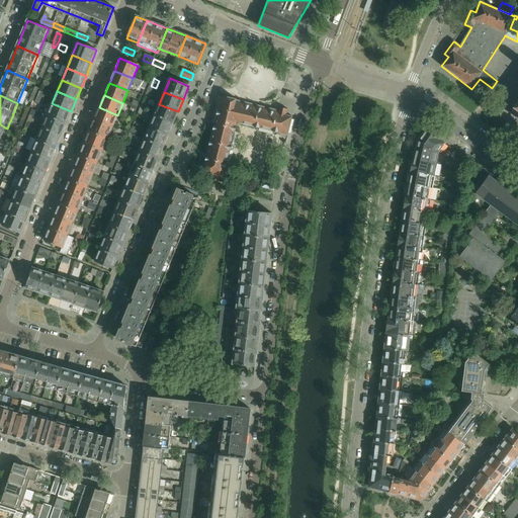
[(224,179),(238,123),(288,136),(292,117),(287,115),(288,110),(279,107),(278,110),(237,100),(237,99),(224,96),(224,97),(219,96),(211,122),(214,123),(202,174),(224,179)]
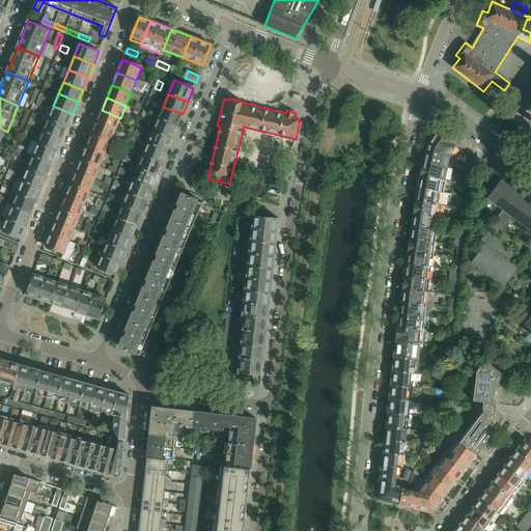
[(47,104),(45,103),(38,101),(36,106),(44,109),(47,104)]
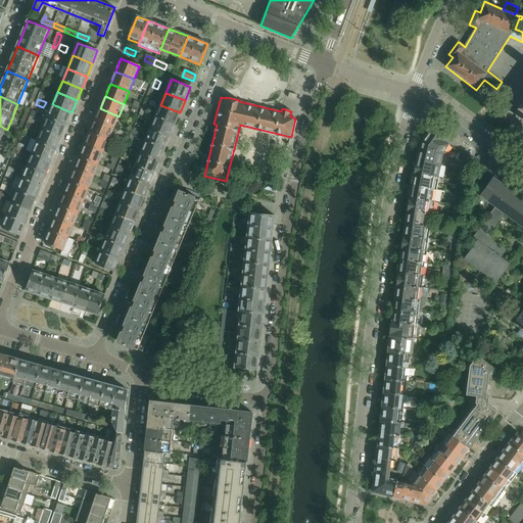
[(72,112),(52,104),(47,117),(66,125),(72,112)]
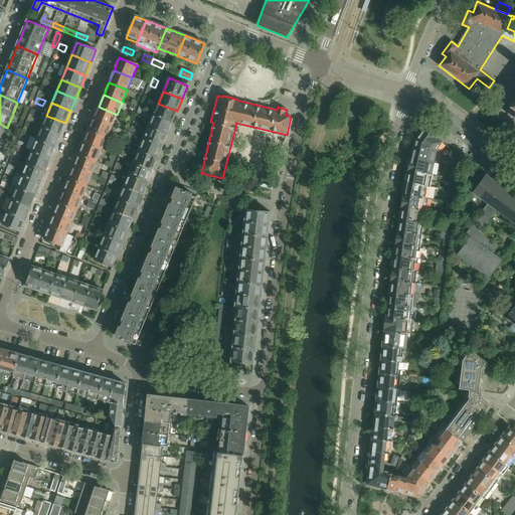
[(177,111),(158,104),(153,116),(172,123),(177,111)]
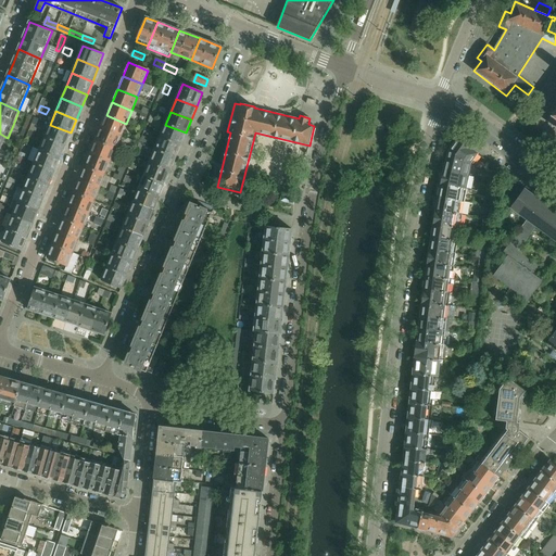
[(106,115),(101,128),(121,137),(126,124),(106,115)]
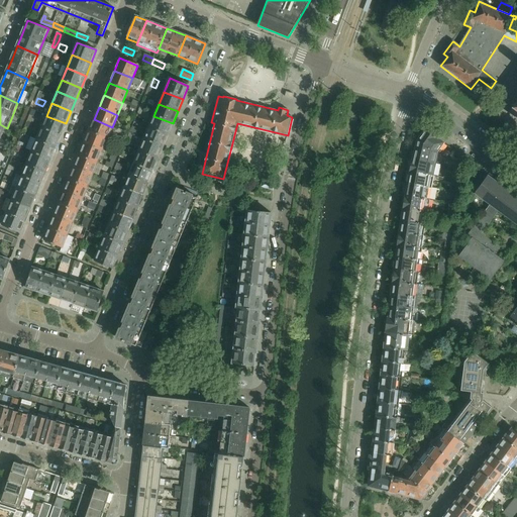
[(140,110),(138,114),(147,118),(149,114),(145,112),(140,110)]
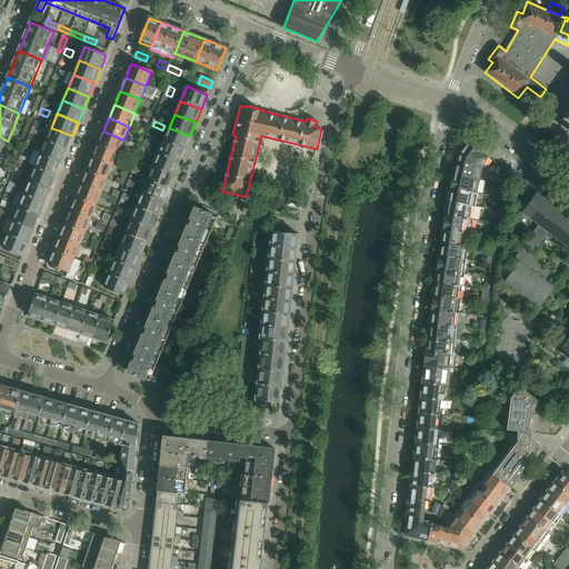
[(72,136),(51,128),(46,141),(67,150),(72,136)]
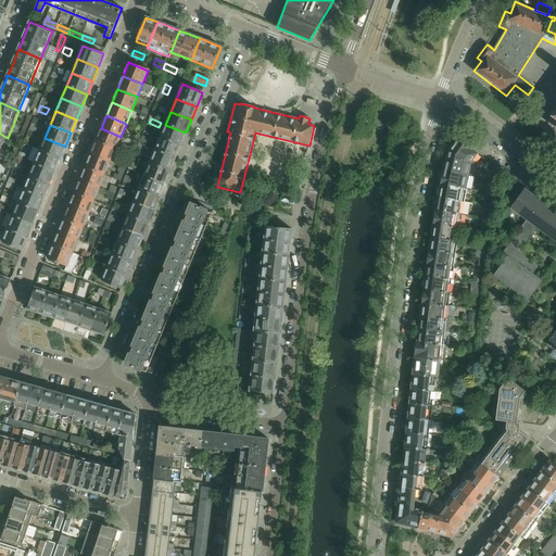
[(186,133),(165,125),(161,138),(180,146),(186,133)]
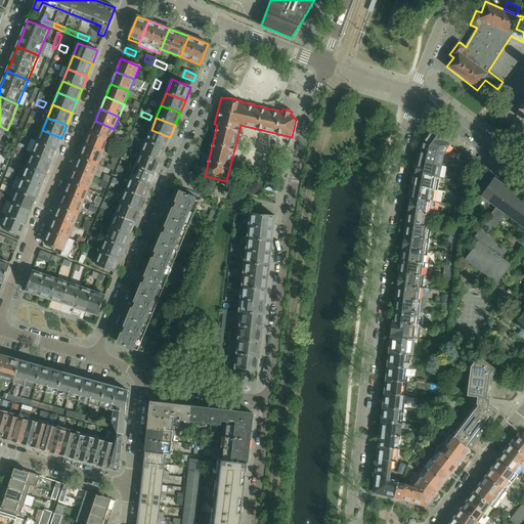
[(95,121),(90,133),(108,141),(114,129),(95,121)]
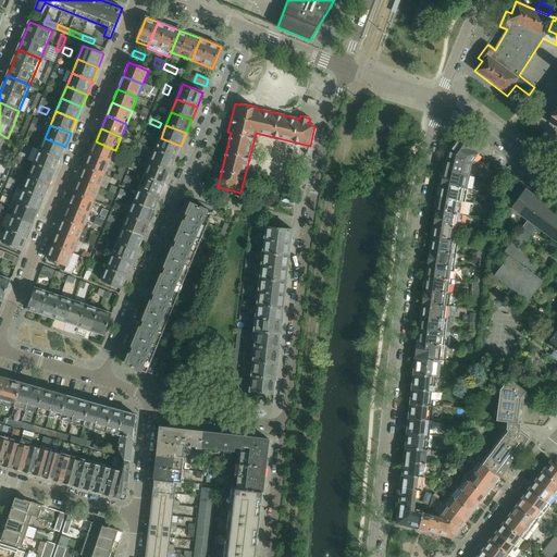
[(144,136),(143,139),(140,145),(146,147),(146,146),(147,147),(150,139),(144,136)]
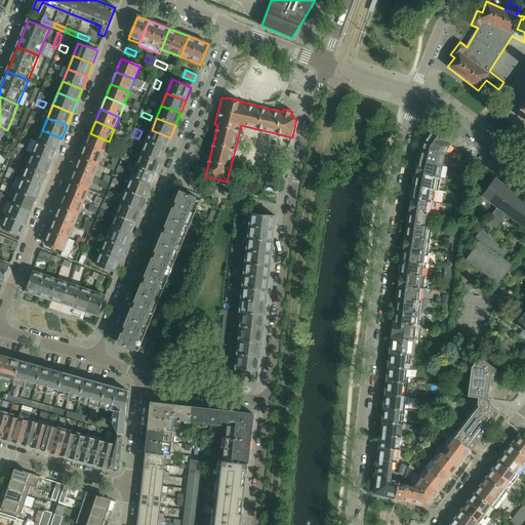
[(62,138),(42,130),(37,143),(56,150),(62,138)]
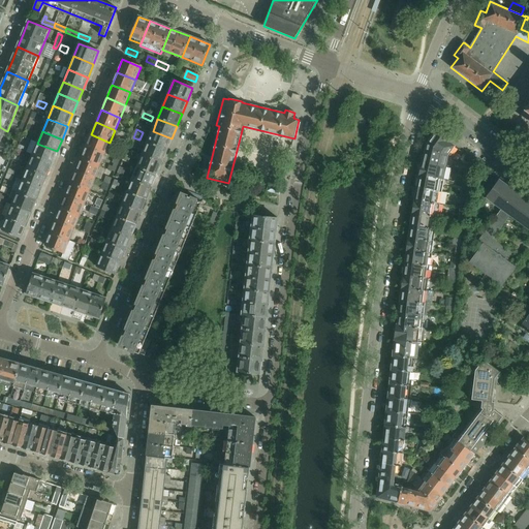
[(172,138),(153,131),(148,144),(166,151),(172,138)]
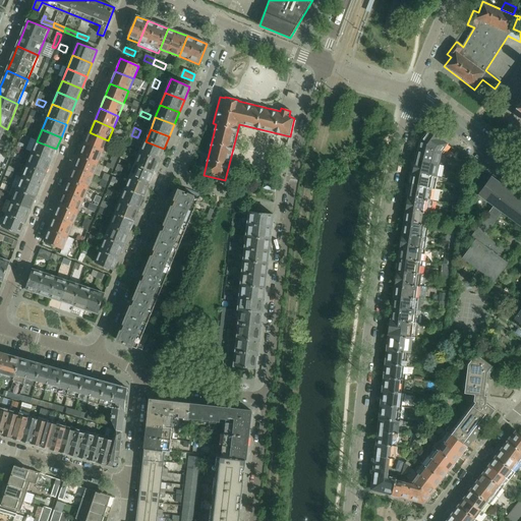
[(423,138),(421,141),(421,142),(419,149),(426,150),(428,150),(431,150),(432,152),(439,153),(440,154),(442,156),(442,155),(441,153),(447,145),(429,131),(428,132),(426,132),(423,136),(423,138)]
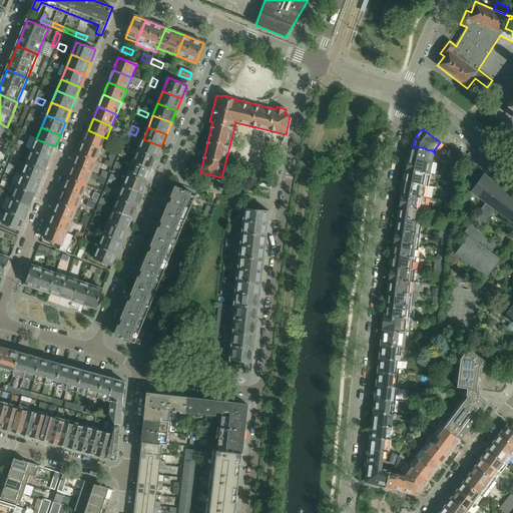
[(88,130),(83,142),(101,150),(106,138),(88,130)]
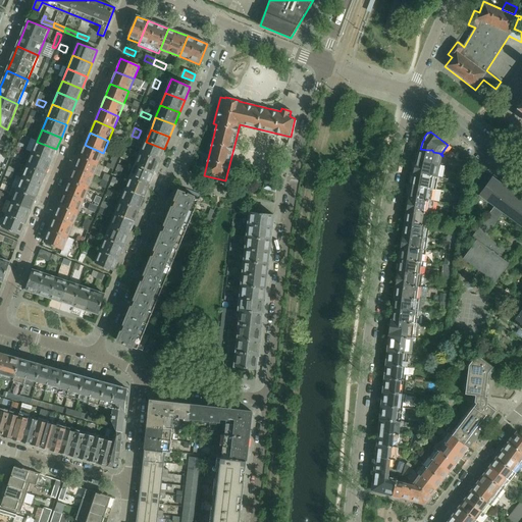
[(56,149),(37,142),(32,154),(51,162),(56,149)]
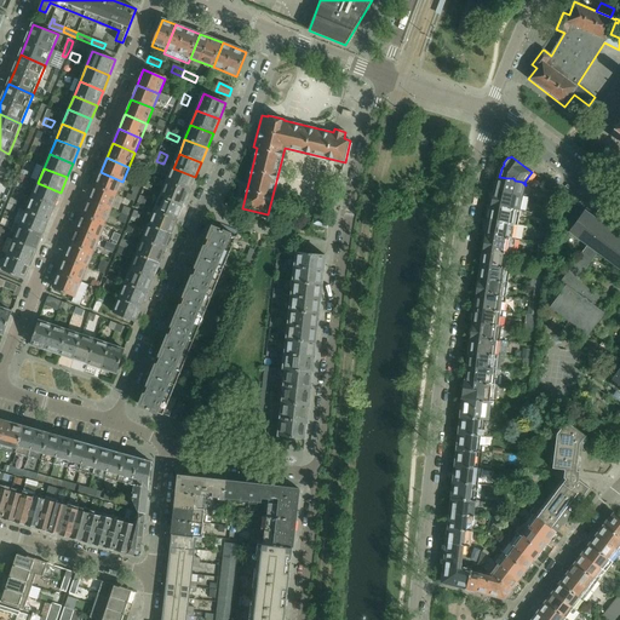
[(195,177),(173,168),(167,183),(189,191),(195,177)]
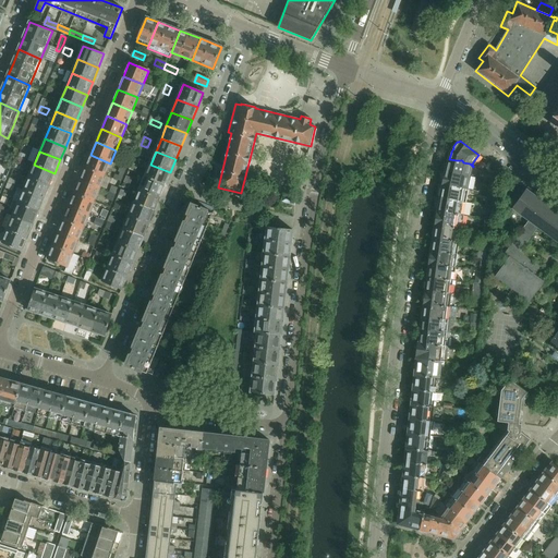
[(13,165),(16,157),(12,155),(7,168),(11,170),(13,165)]
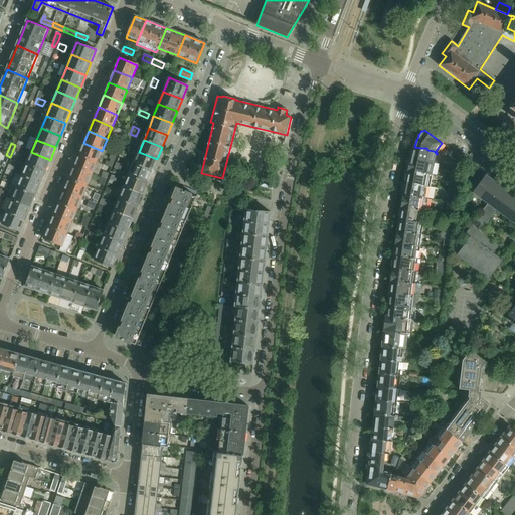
[(83,143),(78,155),(97,163),(102,151),(83,143)]
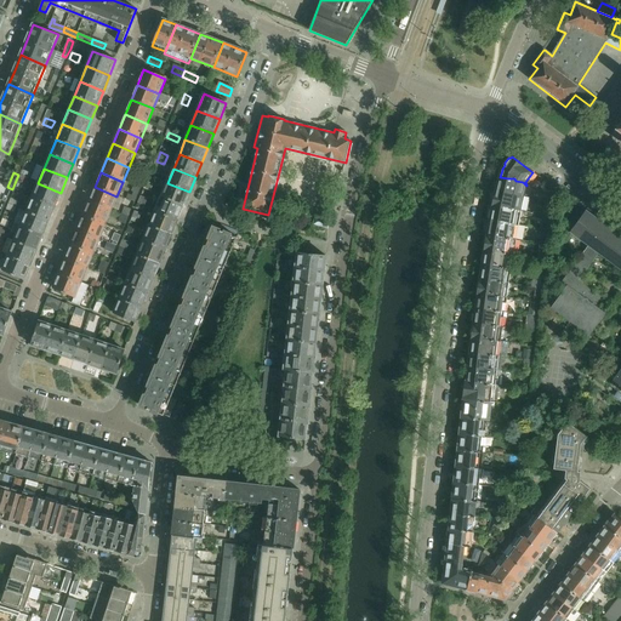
[(508,178),(500,177),(499,181),(496,182),(495,191),(507,194),(508,193),(511,193),(512,195),(524,198),(527,186),(524,183),(523,182),(516,181),(514,178),(511,178),(508,178)]
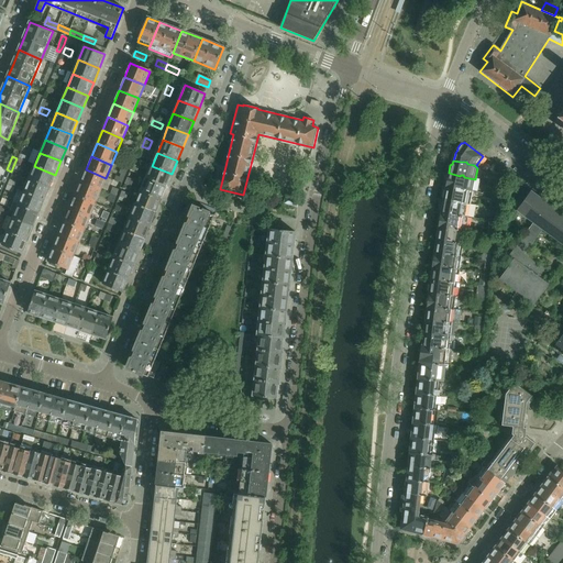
[(135,162),(132,168),(130,173),(136,175),(138,174),(139,174),(142,164),(135,162)]
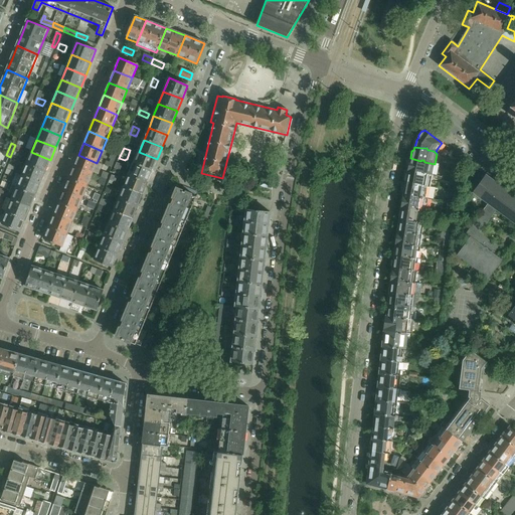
[(50,160),(31,152),(27,164),(45,172),(50,160)]
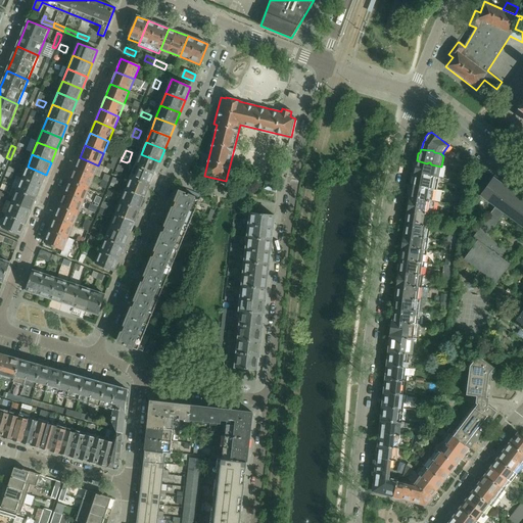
[(159,161),(141,154),(136,167),(154,175),(159,161)]
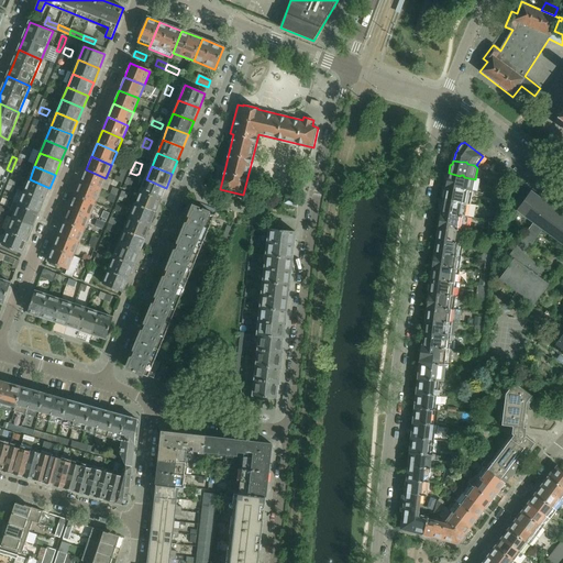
[(504,186),(507,174),(497,167),(493,173),(498,176),(497,184),(504,186)]
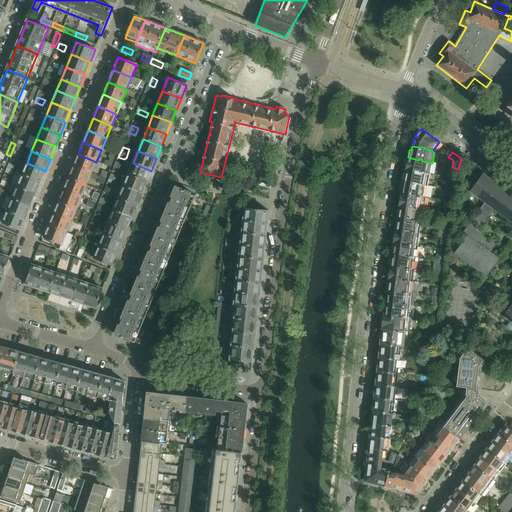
[(78,154),(73,166),(92,174),(96,162),(78,154)]
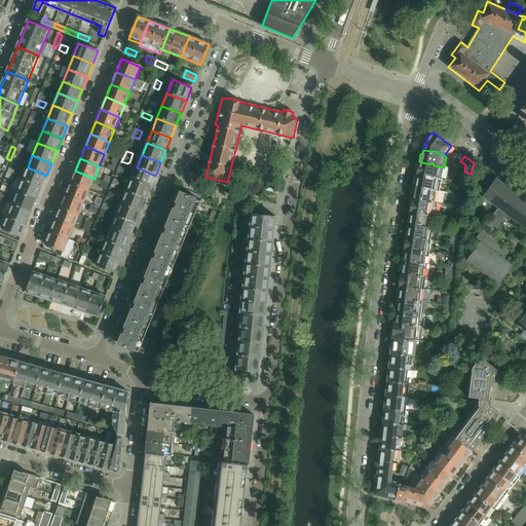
[(429,164),(419,161),(416,174),(425,176),(427,175),(430,176),(431,177),(441,179),(444,167),(434,165),(433,163),(430,163),(429,164)]
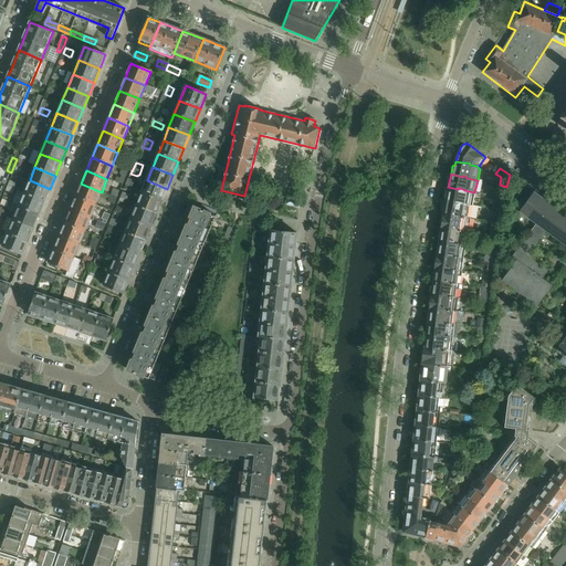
[(50,189),(30,180),(24,194),(44,201),(50,189)]
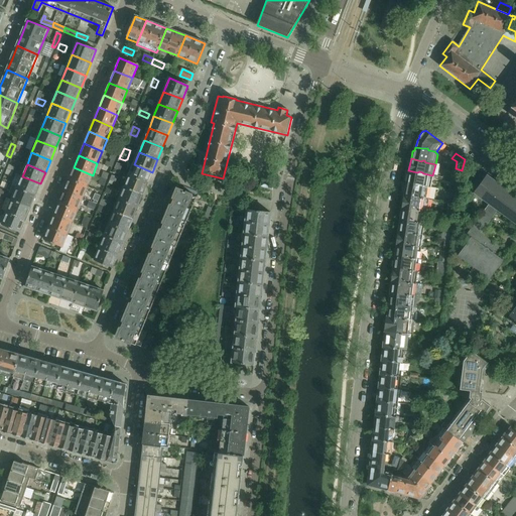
[(152,172),(134,164),(129,175),(147,183),(152,172)]
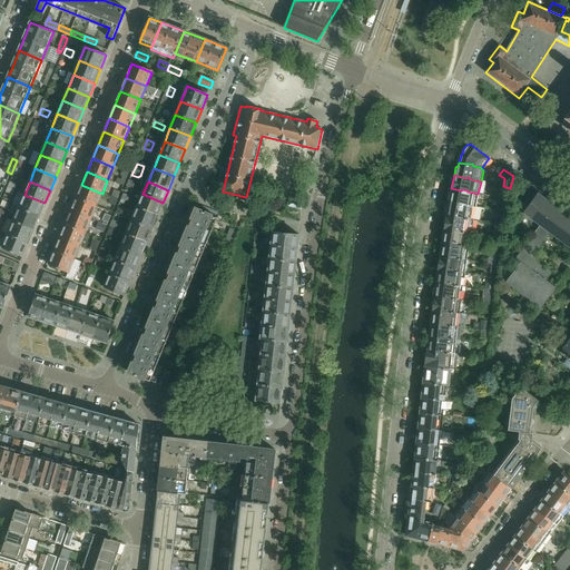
[(81,185),(76,198),(97,207),(102,194),(81,185)]
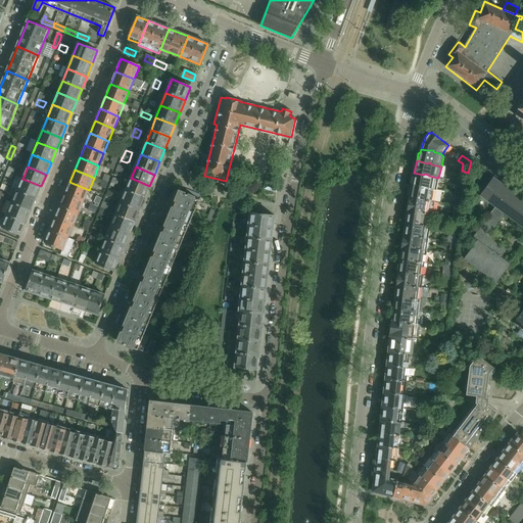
[(423,175),(414,173),(411,186),(420,187),(422,186),(425,187),(426,189),(436,190),(438,178),(429,176),(428,175),(425,174),(423,175)]
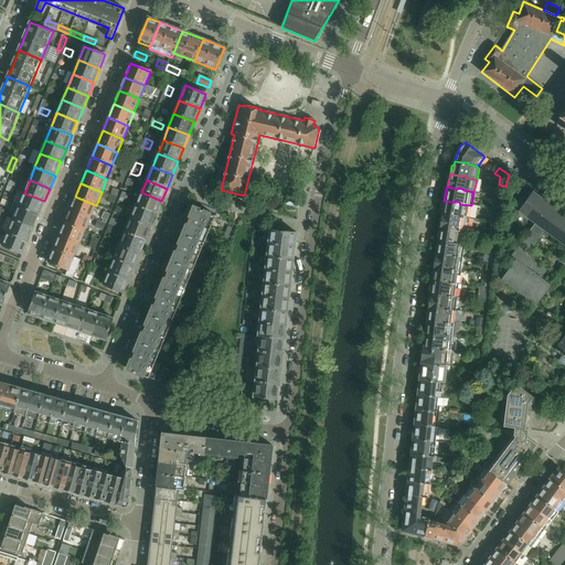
[(161,201),(141,192),(136,205),(157,214),(161,201)]
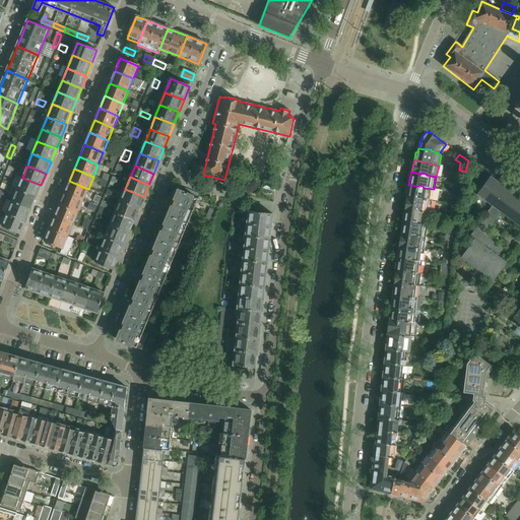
[(519,198),(491,177),(489,180),(483,177),(474,190),(478,193),(477,194),(494,206),(470,238),(471,239),(461,253),(464,256),(462,258),(494,280),(507,263),(497,256),(503,249),(484,236),(502,212),(519,225),(519,310),(513,320),(519,325),(519,327),(519,328),(519,198)]
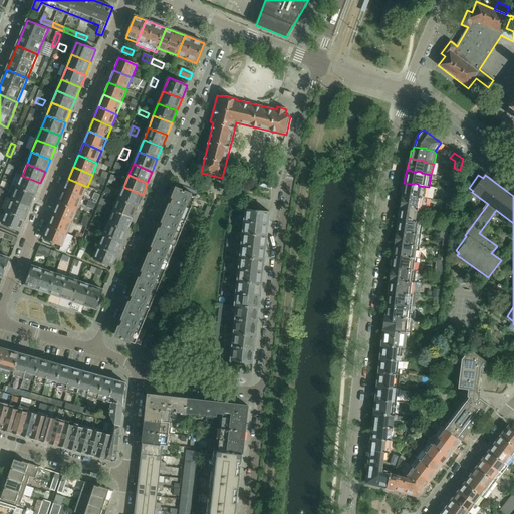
[(40,183),(22,176),(17,188),(35,195),(40,183)]
